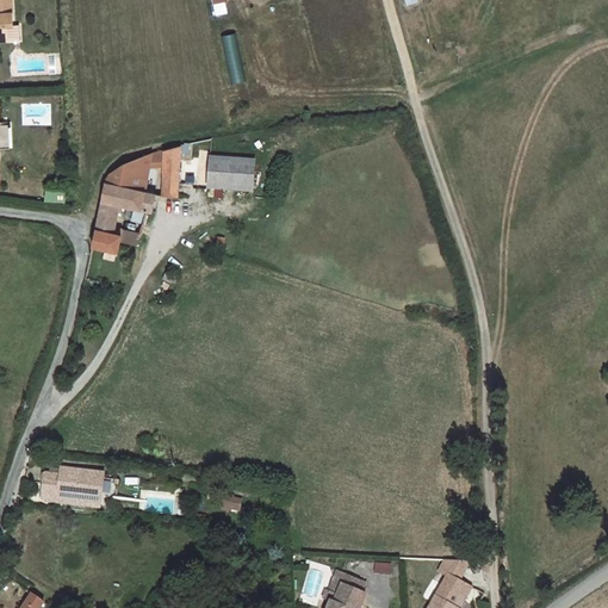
[(0,0),(0,37),(6,38),(5,33),(5,23),(10,23),(11,23),(8,0),(0,0)]
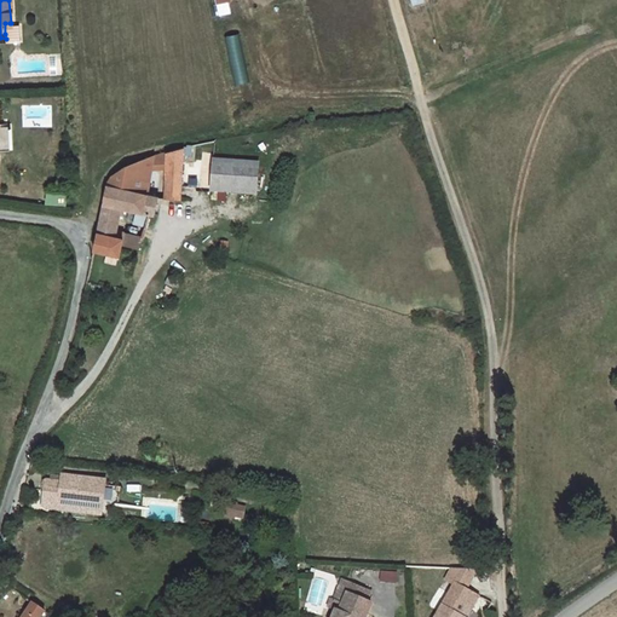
[(182,145),(165,150),(165,161),(165,167),(180,167),(182,145)]
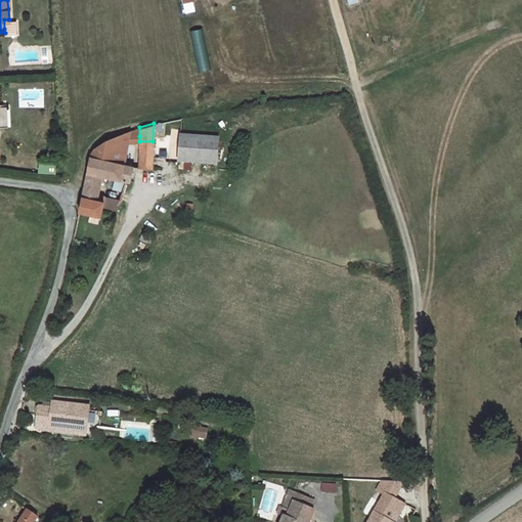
[(139,136),(139,127),(128,131),(127,136),(139,136)]
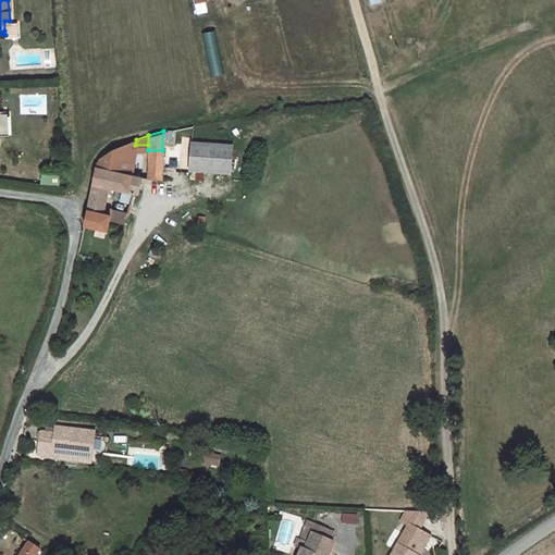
[(135,145),(136,139),(114,147),(100,156),(95,165),(91,182),(107,185),(122,188),(134,192),(137,192),(140,175),(130,173),(135,145)]
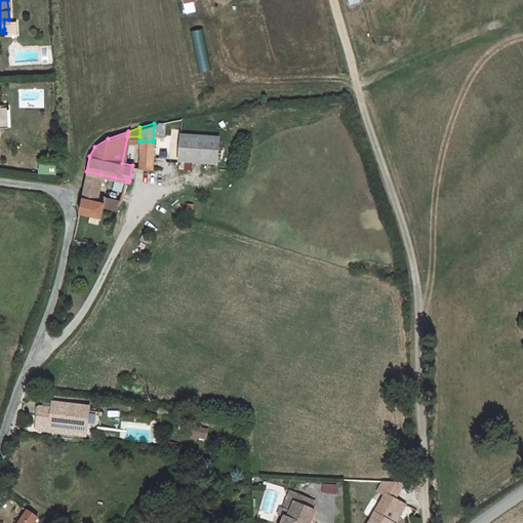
[(217,136),(179,133),(177,161),(215,164),(217,136)]
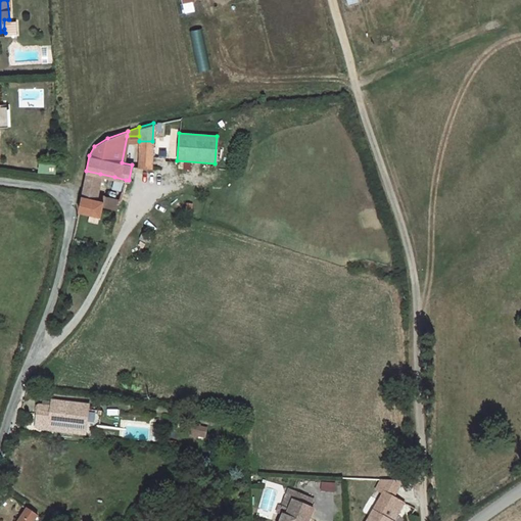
[(152,141),(139,141),(139,167),(151,168),(152,141)]
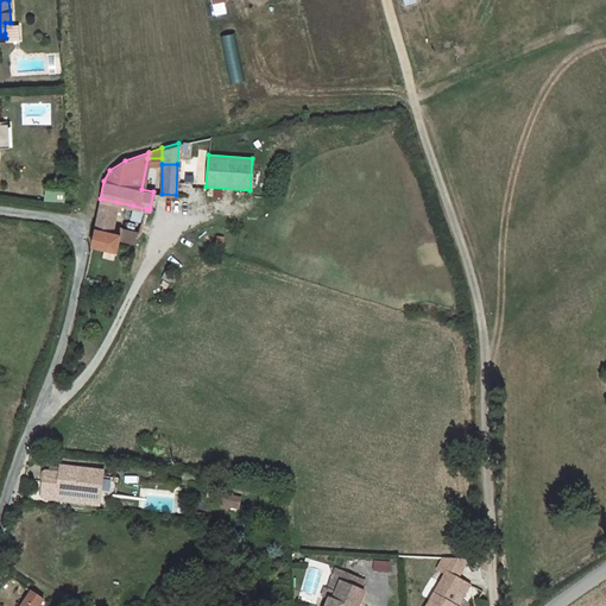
[(117,202),(100,199),(94,227),(112,231),(117,202)]
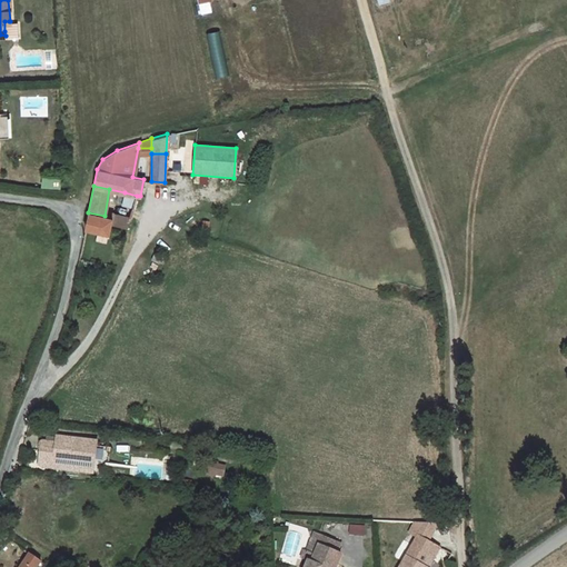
[(137,196),(125,192),(121,202),(132,206),(137,196)]
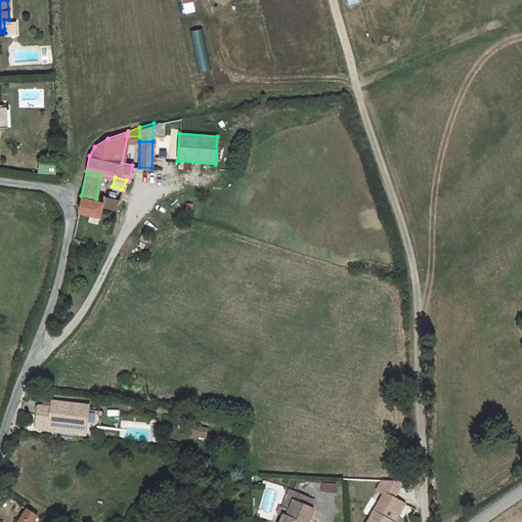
[(96,199),(81,196),(78,210),(89,212),(88,219),(96,221),(98,214),(100,214),(101,205),(117,208),(118,203),(119,199),(100,194),(99,200),(96,199)]
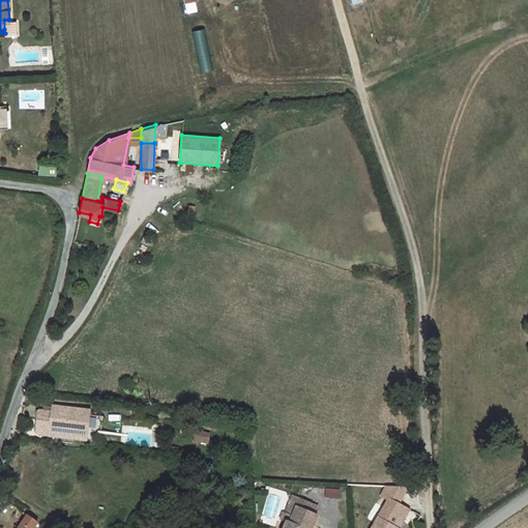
[(71,240),(69,250),(81,254),(84,243),(71,240)]
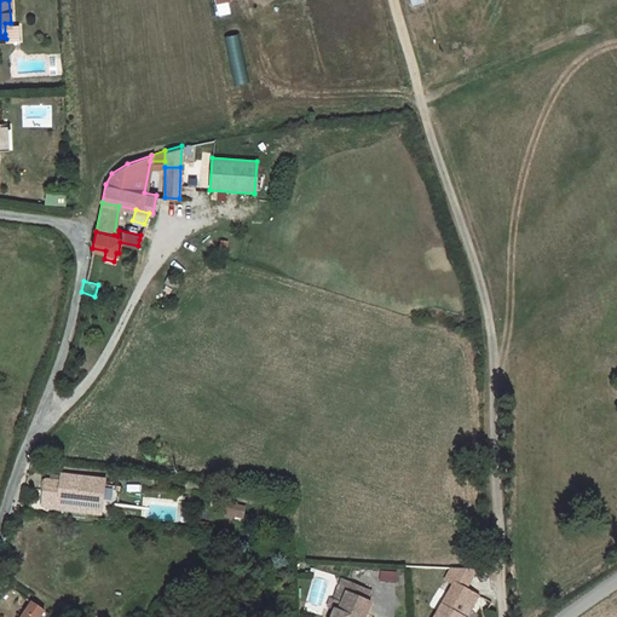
[(99,507),(103,478),(59,473),(59,474),(59,479),(48,478),(44,478),(41,478),(40,488),(42,488),(40,502),(57,505),(57,502),(57,496),(84,500),(82,506),(99,507)]
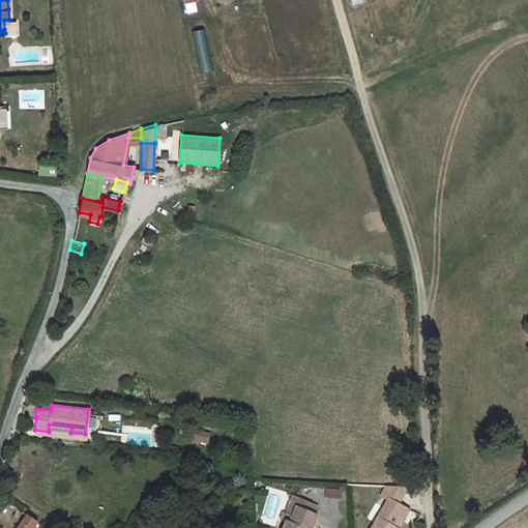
[(207,432),(193,429),(192,438),(199,440),(206,441),(207,432)]
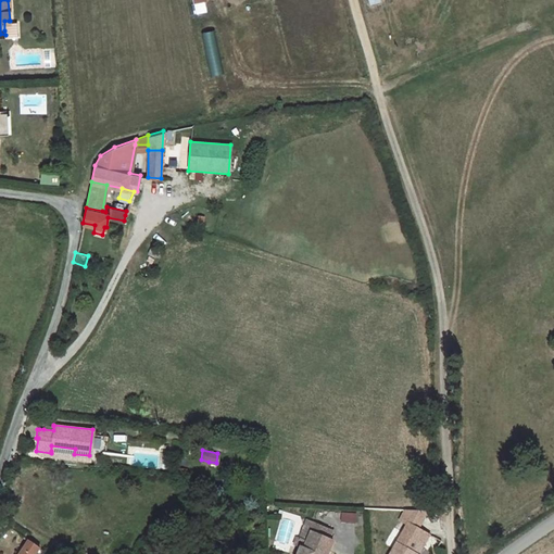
[(388,553),(416,553),(423,543),(419,541),(425,531),(416,527),(426,510),(403,508),(394,526),(392,525),(390,528),(394,530),(400,533),(392,548),(388,553)]
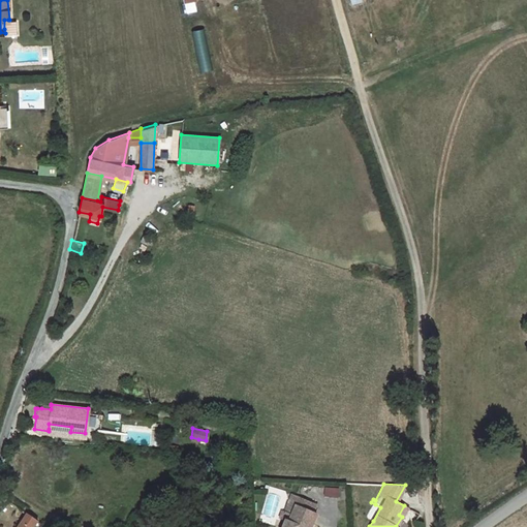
[(337,487),(329,486),(327,495),(336,496),(337,487)]
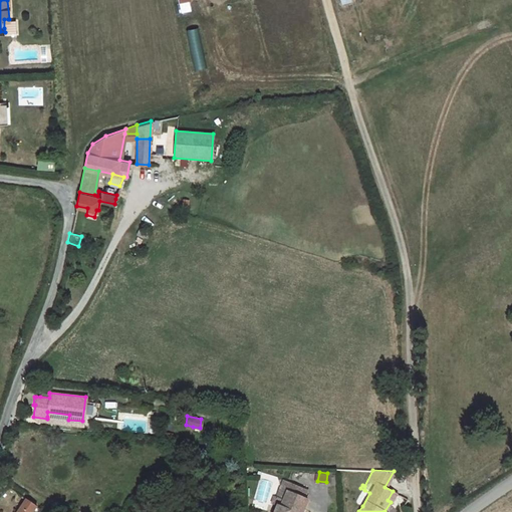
[(282,479),(275,494),(280,497),(277,505),(274,511),(300,511),(306,499),(303,497),(306,489),(282,479)]
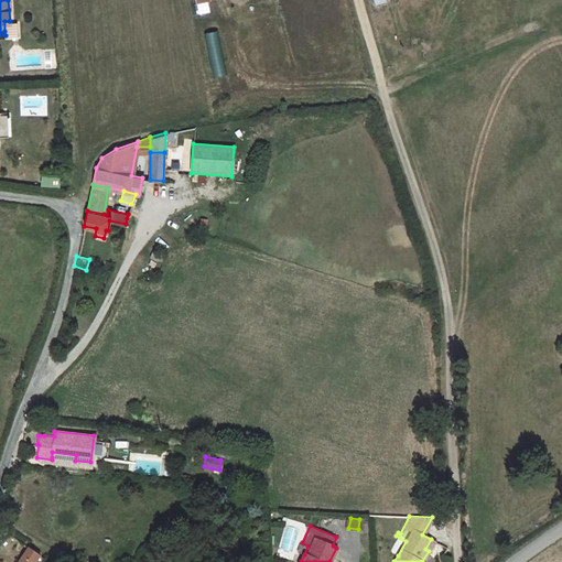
[(400,538),(392,552),(398,555),(406,541),(400,538)]
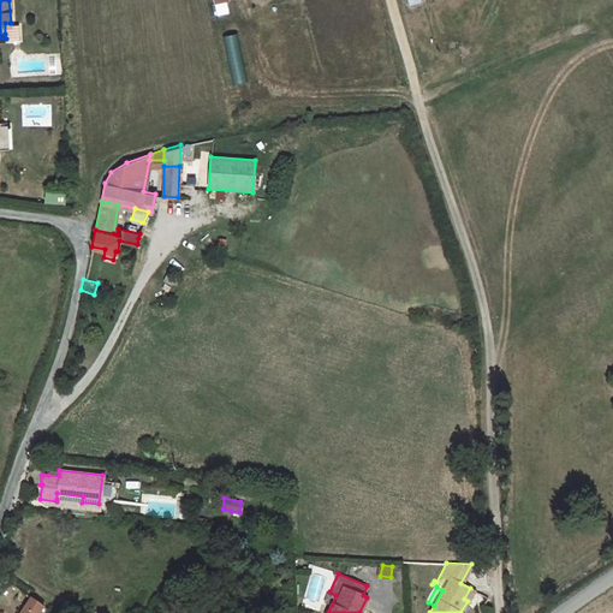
[(335,595),(329,591),(327,594),(323,601),(332,605),(335,595)]
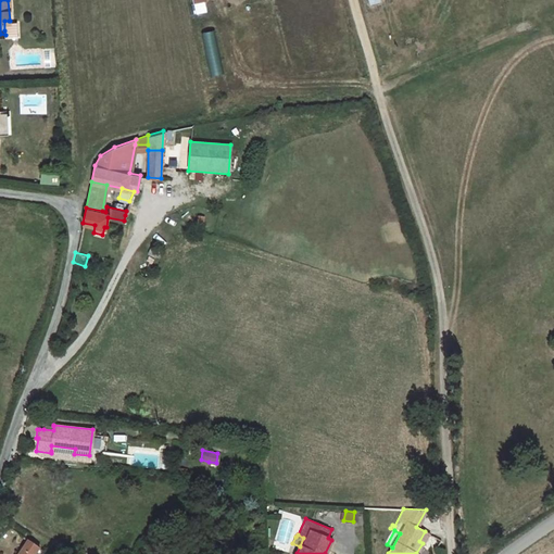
[(33,553),(38,546),(27,539),(17,553),(33,553)]
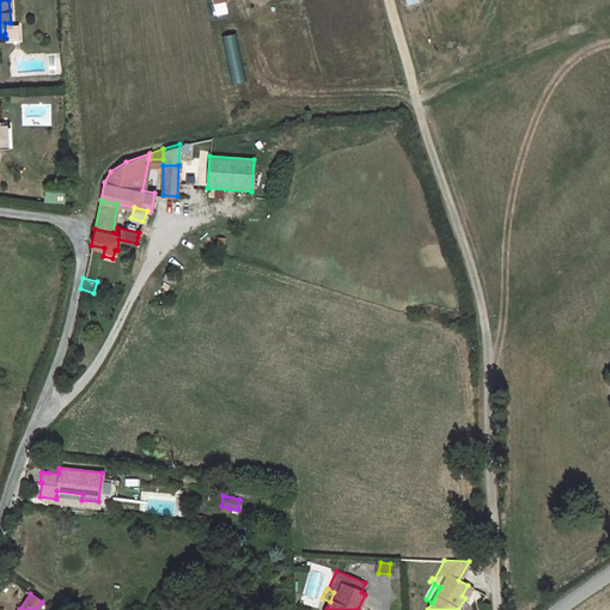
All buildings are outlined.
